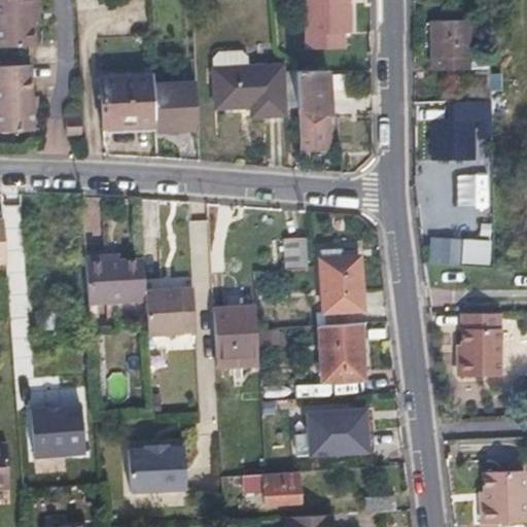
[(0,0),(0,49),(33,49),(32,23),(36,23),(34,0),(0,0)]
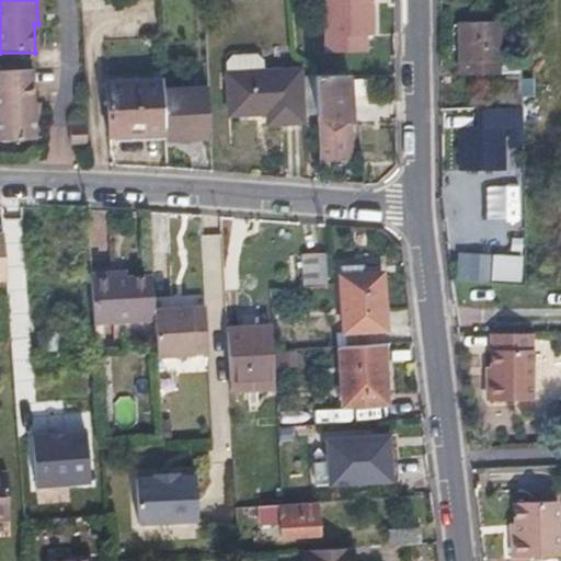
[(370,0),(323,0),(324,52),(364,50),(364,34),(371,34),(370,0)]
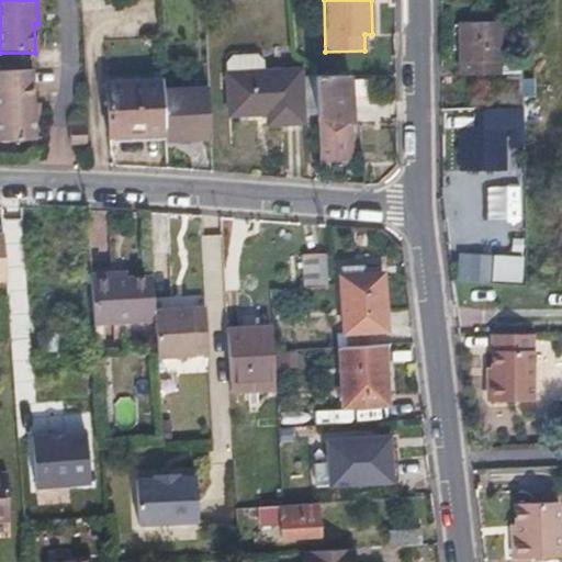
[(463,69),(480,68),(496,68),(495,57),(498,57),(498,19),(459,20),(460,57),(463,57),(463,69)]
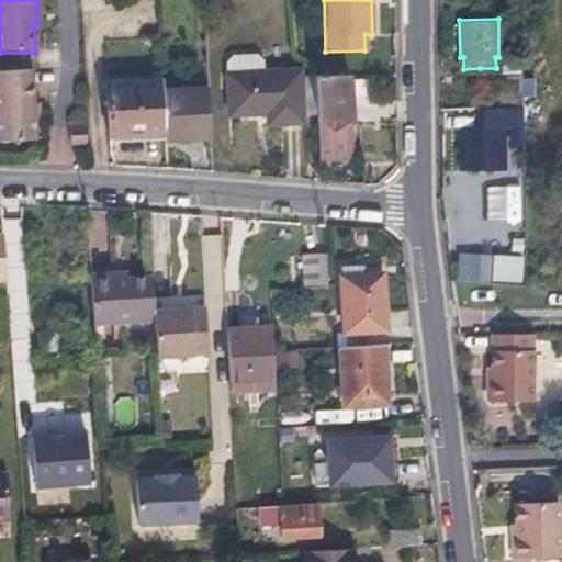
[(227,64),(229,115),(268,114),(268,124),(304,123),(304,113),(302,80),(301,71),(265,72),(265,63),(259,57),(233,58),(227,64)]
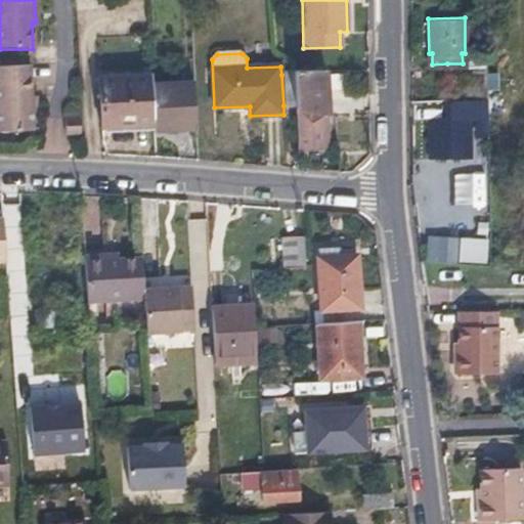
[(0,129),(29,129),(28,66),(0,66),(0,129)]
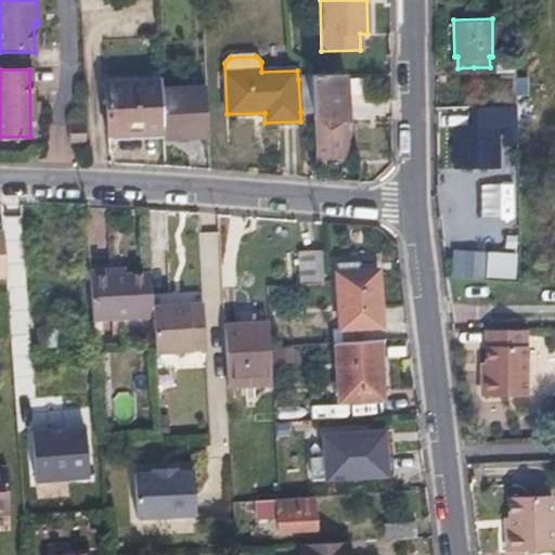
[(314,115),(346,120),(348,121),(345,74),(311,74),(312,78),(314,111),(314,115)]
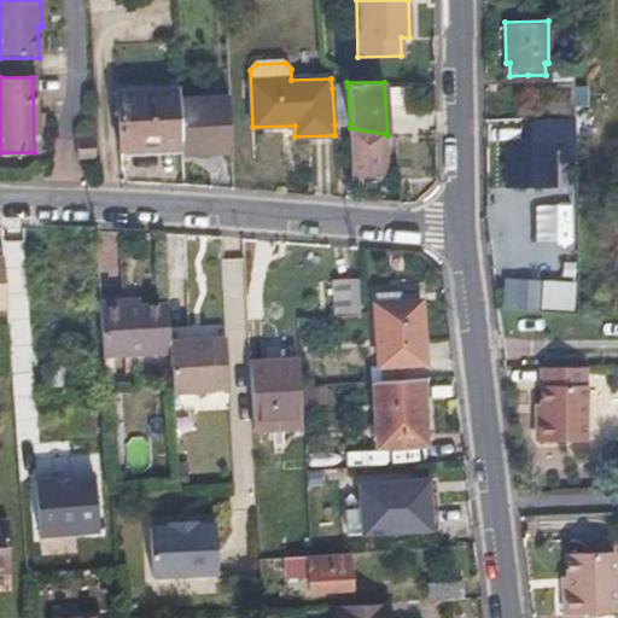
[(575,111),(573,98),(573,83),(546,83),(546,100),(546,114),(551,114),(551,132),(575,132),(575,111)]
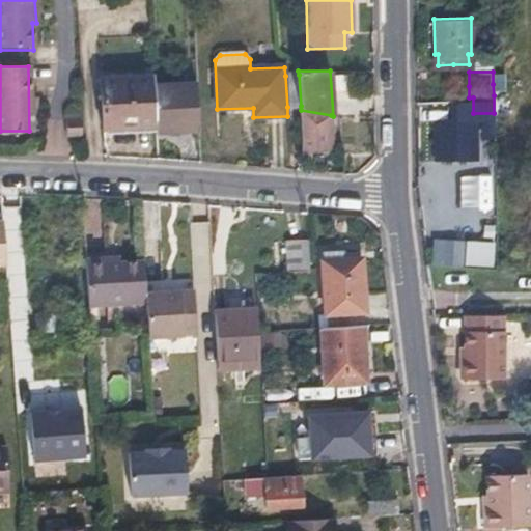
[(299,75),(285,76),(287,107),(301,106),(299,75)]
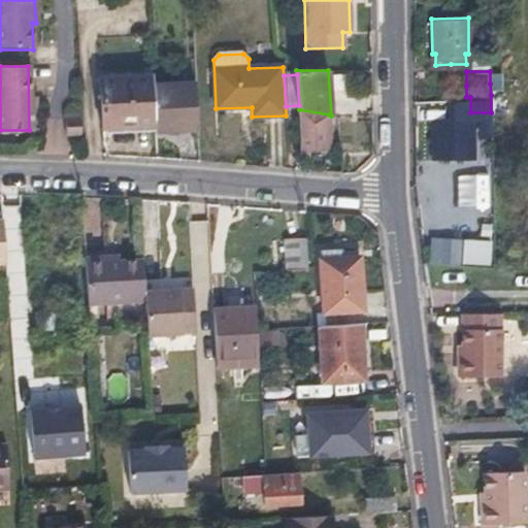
[(103,128),(153,126),(151,85),(151,76),(101,79),(103,128)]
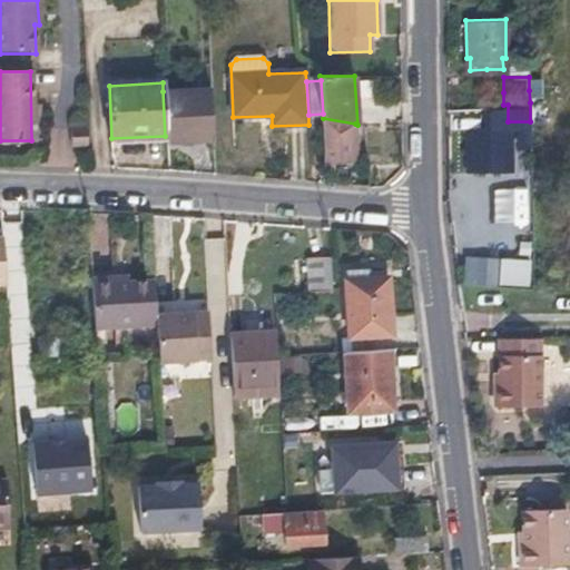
[(163,91),(165,136),(166,143),(213,139),(210,90),(163,91)]
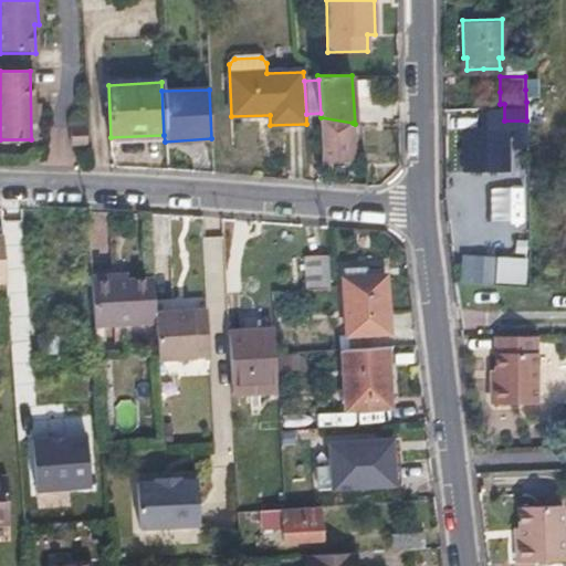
[(355,159),(353,123),(321,117),(323,159),(324,174),(331,173),(331,160),(355,159)]
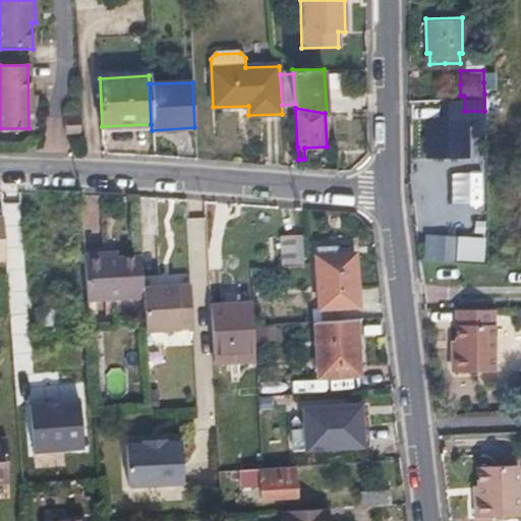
[(428,120),(428,138),(429,156),(465,155),(464,118),(428,120)]
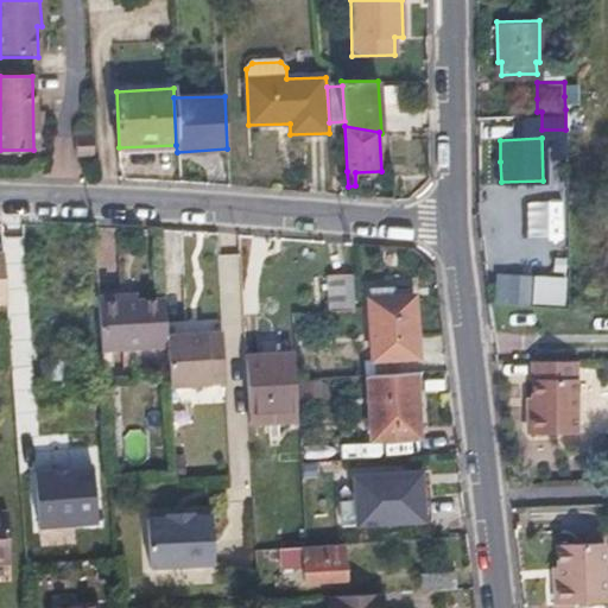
[(94,140),(84,141),(75,141),(76,160),(95,158),(94,140)]
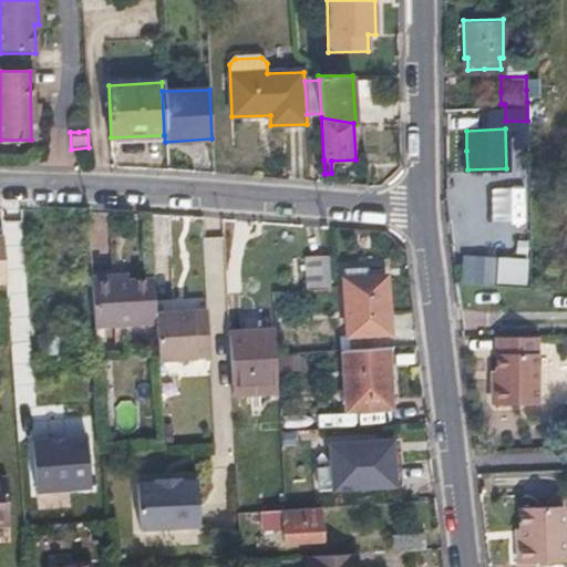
[(524,189),(512,189),(513,226),(525,226),(524,189)]
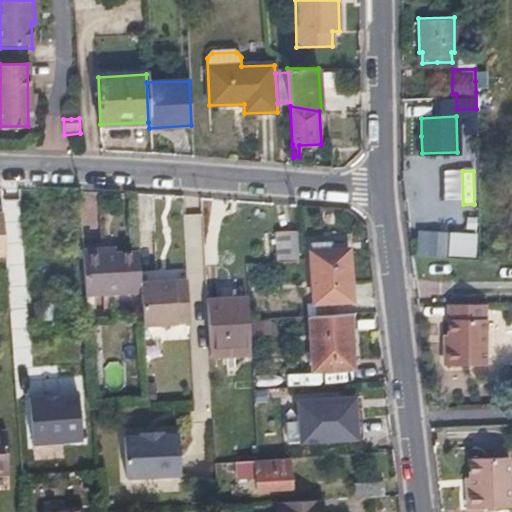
[(299,261),(298,244),(297,227),(275,228),(277,262),(299,261)]
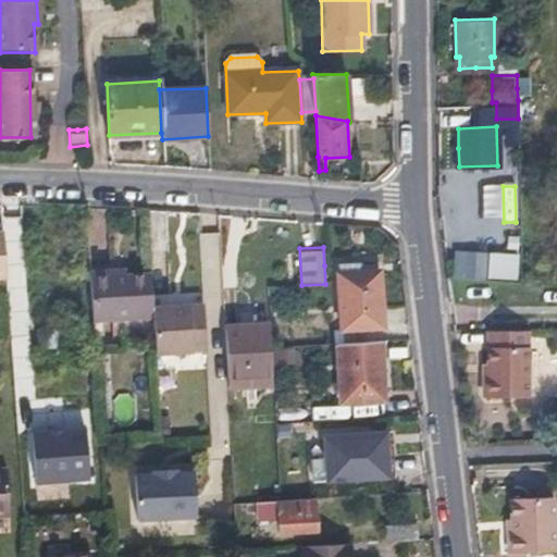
[(517,279),(518,252),(461,249),(460,275),(517,279)]
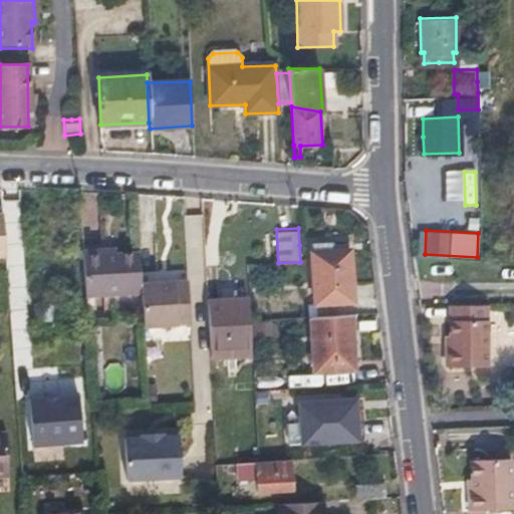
[(334,240),(323,241),(312,241),(317,302),(354,300),(350,250),(335,251),(334,240)]
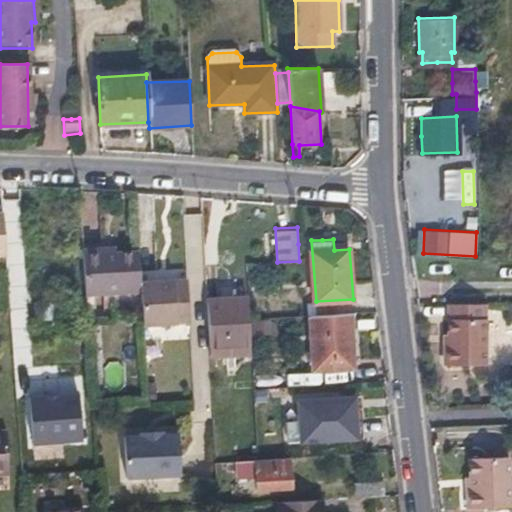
[(105,251),(85,251),(88,295),(143,293),(142,284),(140,254),(117,255),(105,256),(105,251)]
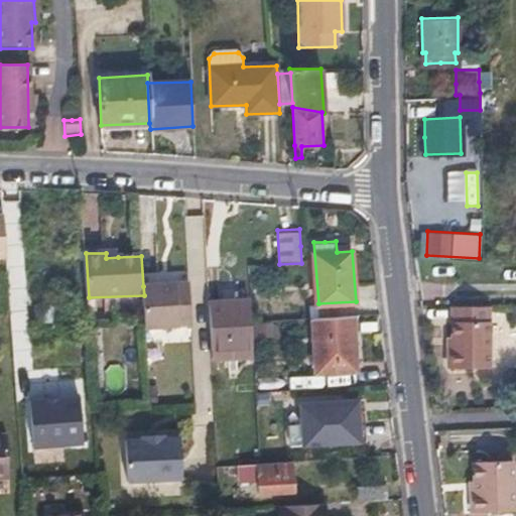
[(189,282),(143,286),(144,295),(146,328),(191,325),(189,282)]
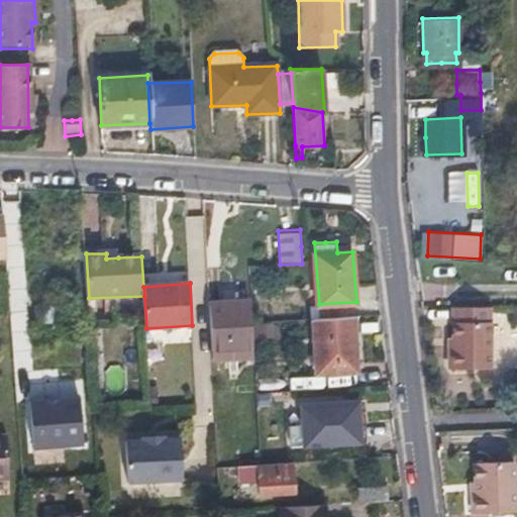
[(208,306),(210,333),(212,360),(254,357),(252,304),(208,306)]
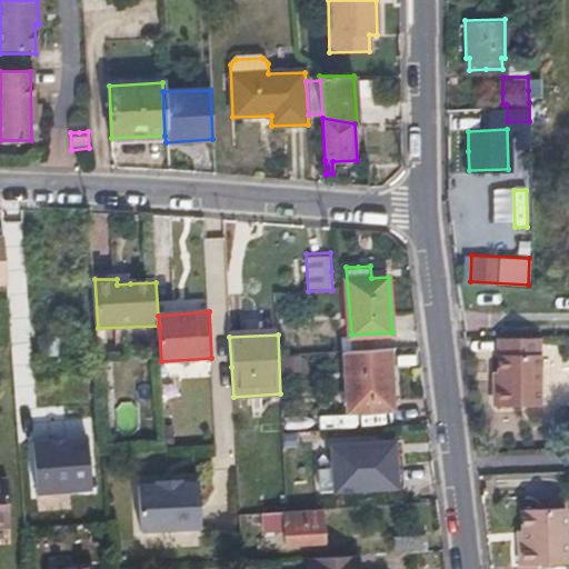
[(541,406),(540,337),(499,337),(500,383),(493,390),(495,401),(498,407),(541,406)]
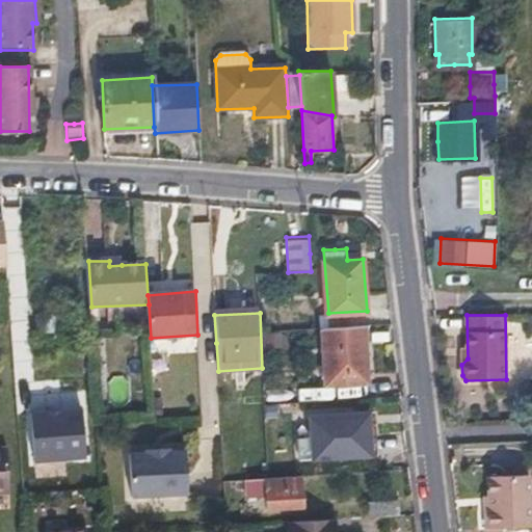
[(322,326),(324,355),(326,383),(358,381),(356,325),(322,326)]
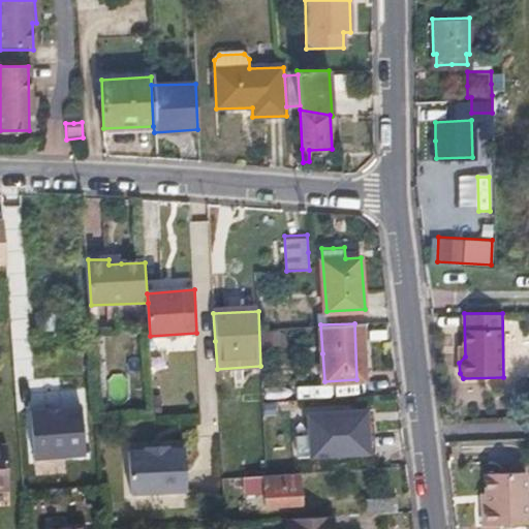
[(84,454),(81,404),(29,407),(32,458),(84,454)]
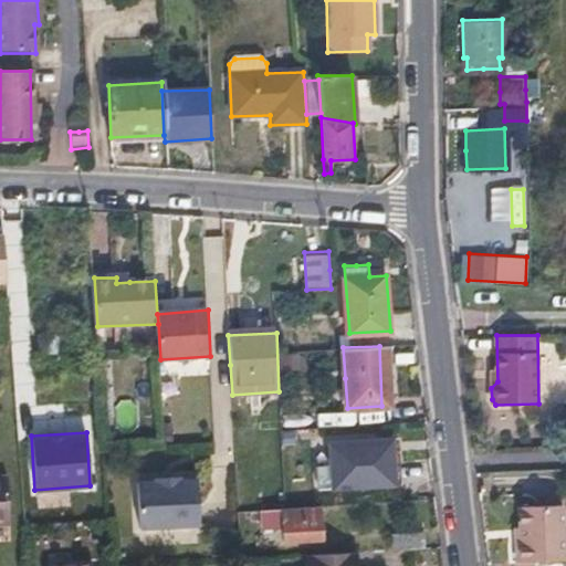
[(331,443),(332,464),(333,486),(394,484),(390,440),(331,443)]
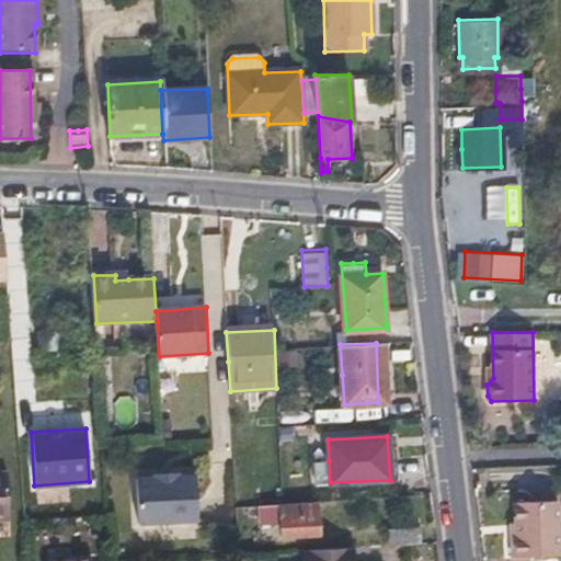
[(0,472),(0,519),(9,519),(6,472),(0,472)]
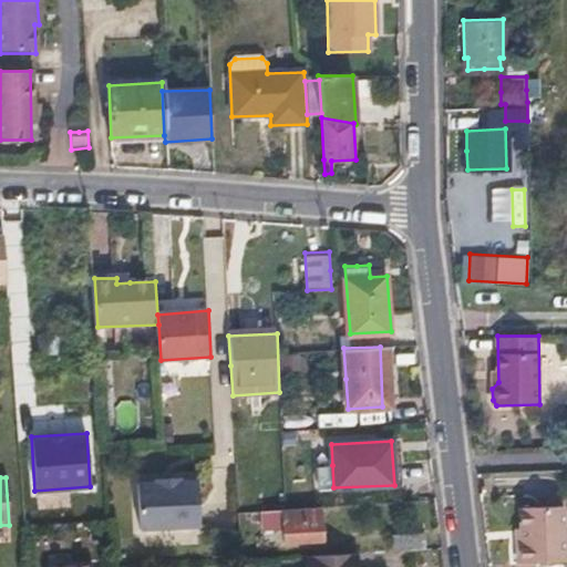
[(140,482),(141,527),(200,525),(198,480),(181,481),(181,477),(157,478),(157,482),(140,482)]
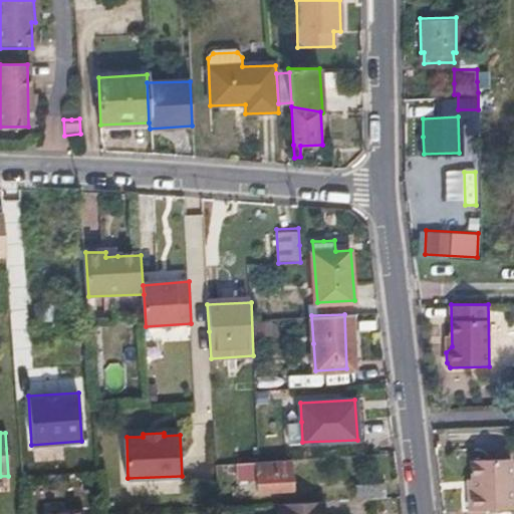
[(35,446),(35,460),(58,459),(57,445),(35,446)]
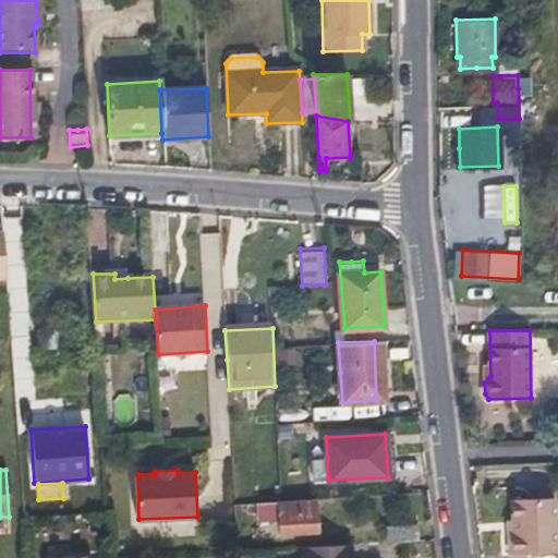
[(261,548),(259,532),(259,516),(279,514),(280,534),(318,531),(316,499),(235,504),(238,549),(261,548)]
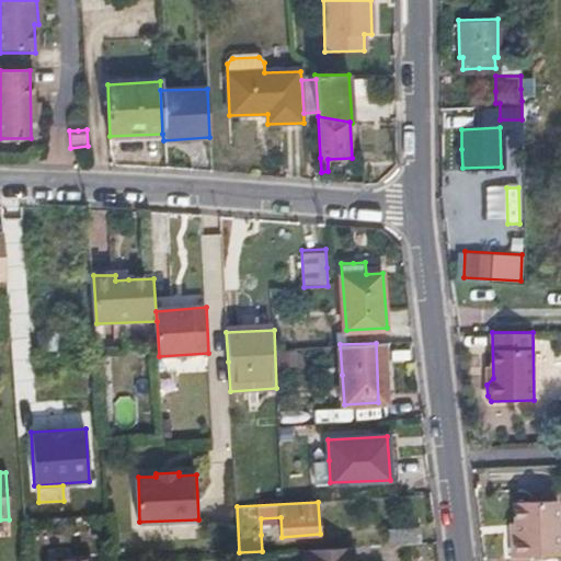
[(558,558),(558,503),(515,503),(516,524),(516,539),(510,538),(511,559),(558,558)]
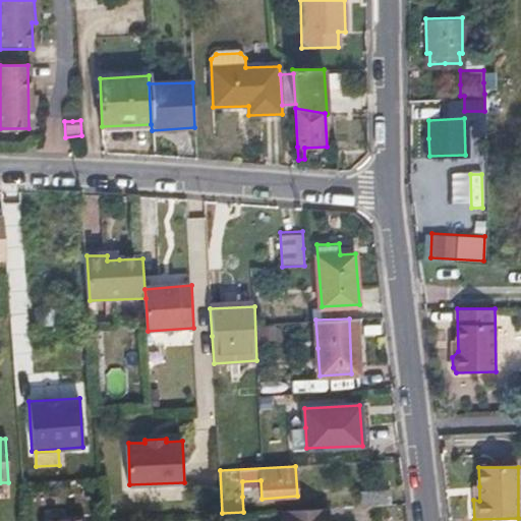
[(390,505),(389,498),(389,491),(361,493),(362,506),(390,505)]
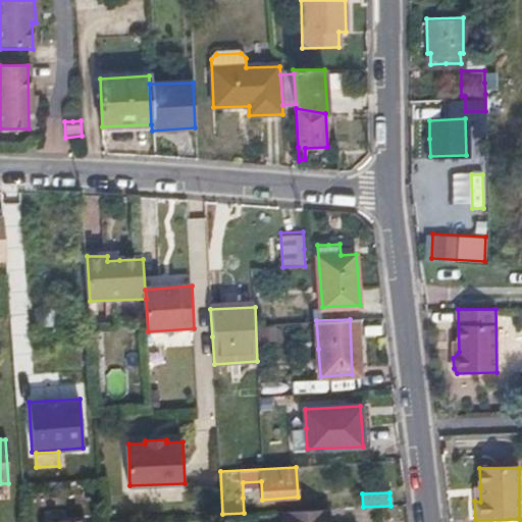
[(283,521),(330,521),(329,509),(283,511),(283,521)]
